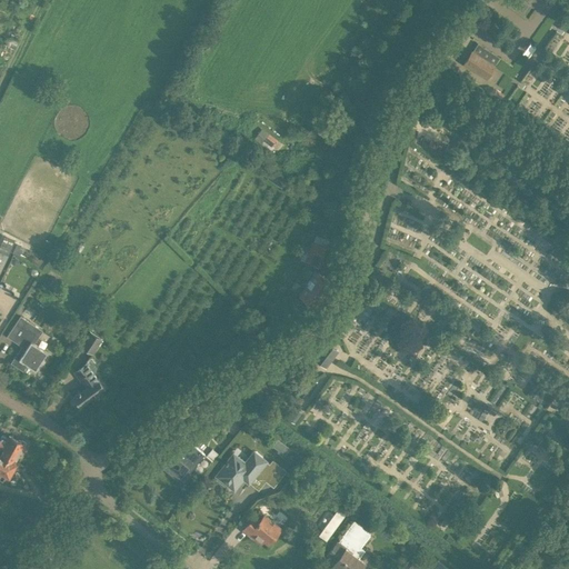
[(519,11),(529,15),(531,6),(521,2),(519,11)]
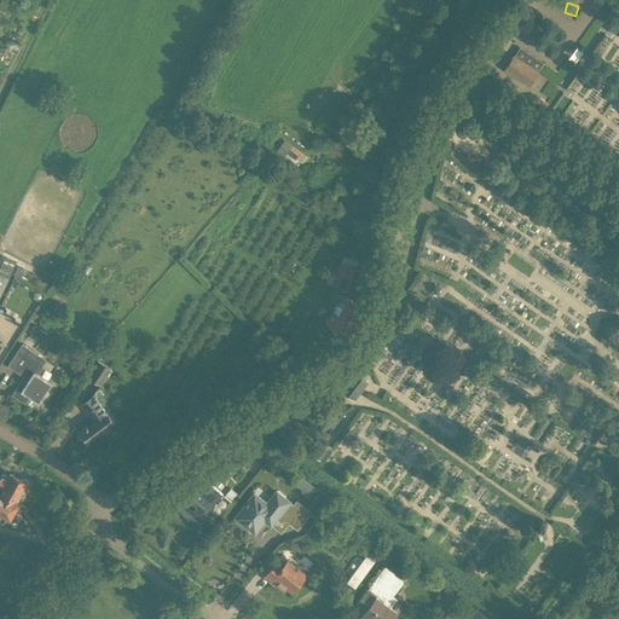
[(5,47),(0,56),(0,64),(7,69),(19,45),(10,40),(5,47)]
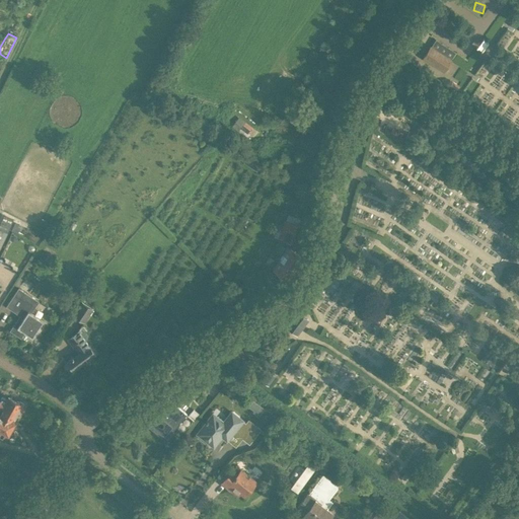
[(484,39),(483,39),(475,48),(477,49),(479,49),(482,50),(480,52),(483,52),(489,43),(488,42),(487,43),(484,41),(484,39)]
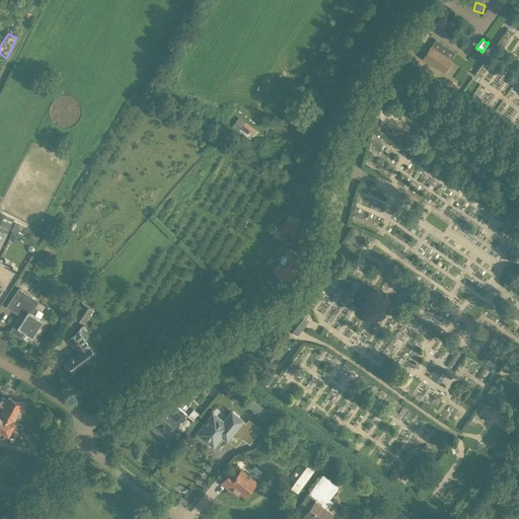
[(431,47),(423,58),(443,72),(451,60),(431,47)]
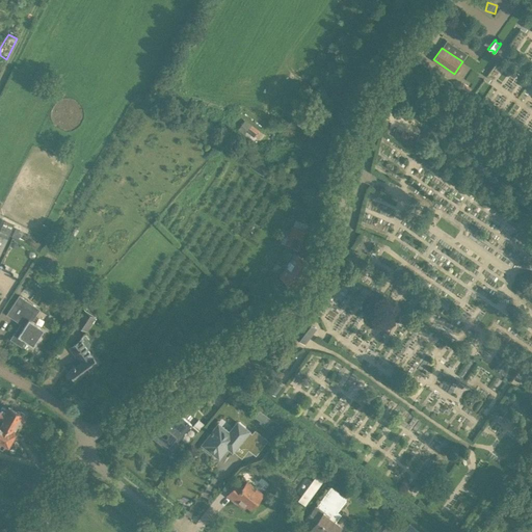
[(471,88),(461,82),(457,88),(467,94),(470,89),(471,88)]
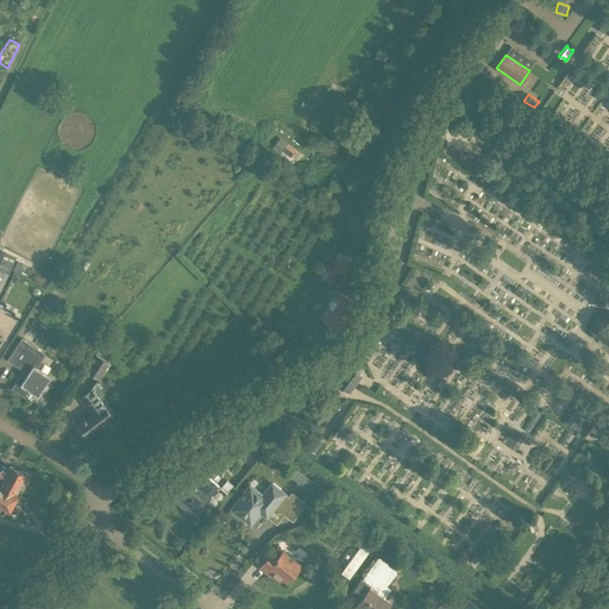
[(280,137),(274,148),(292,158),(299,146),(280,137)]
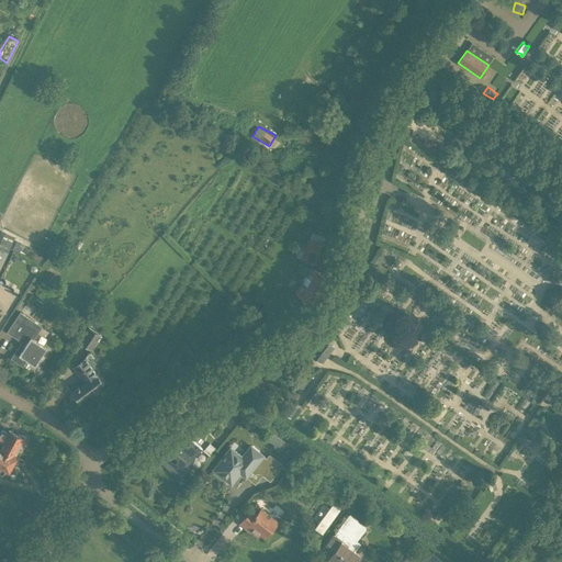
[(0,269),(9,253),(8,251),(14,238),(0,232),(0,269)]
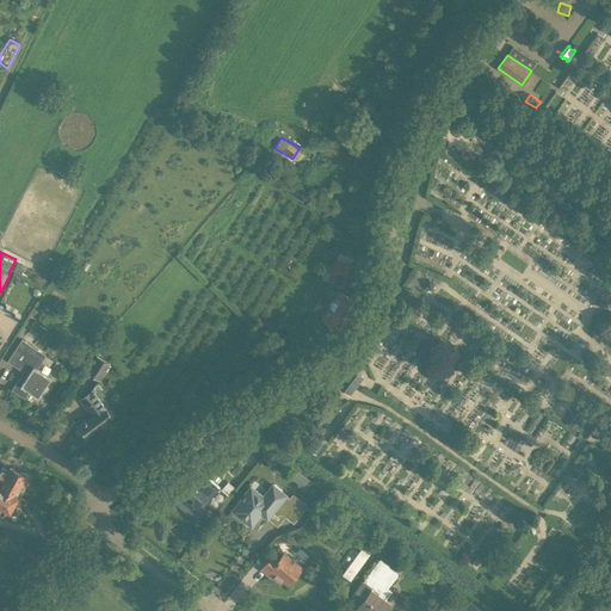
[(17,261),(13,271),(22,275),(24,269),(22,267),(23,265),(17,261)]
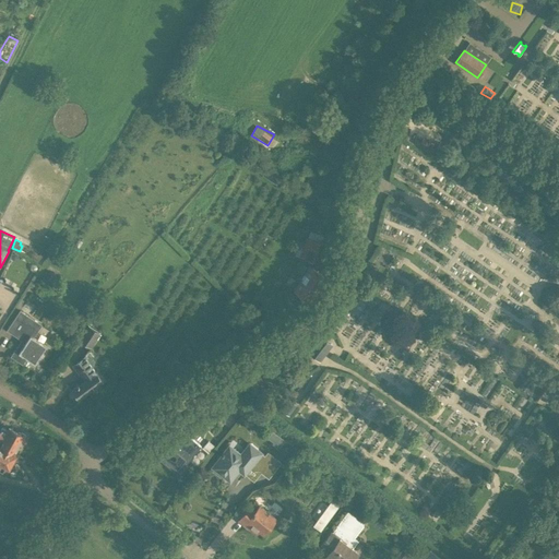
[(302,256),(313,260),(319,244),(308,240),(302,256)]
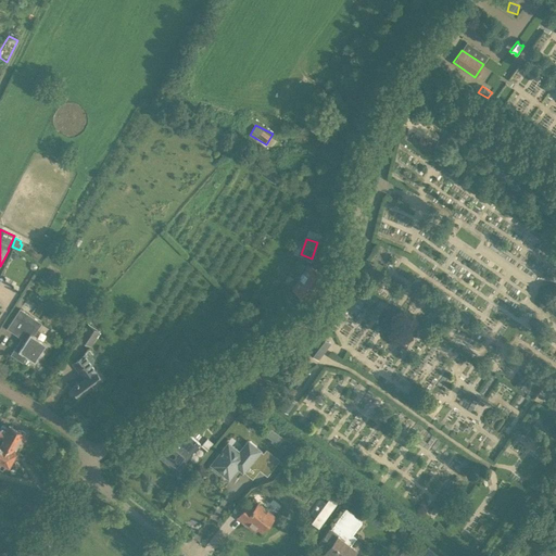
[(308,265),(292,289),(307,300),(325,276),(308,265)]
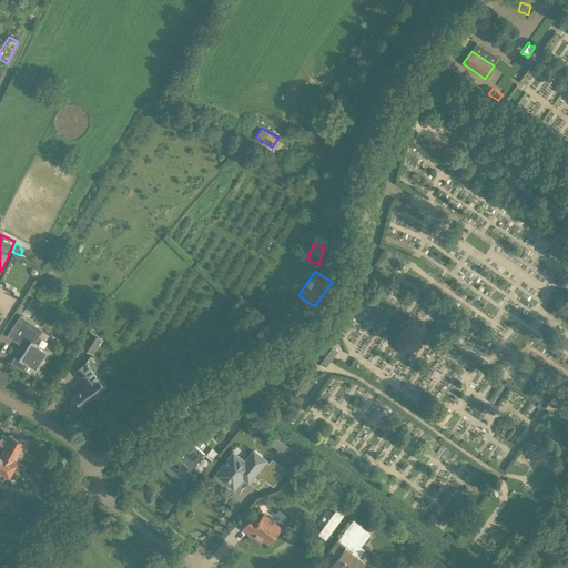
[(52,276),(39,297),(46,302),(59,281),(52,276)]
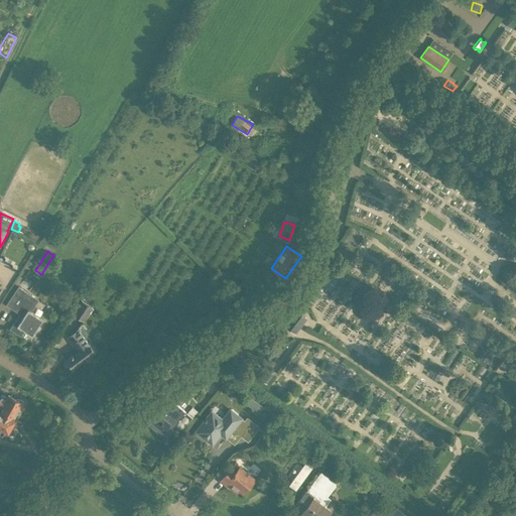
[(18,286),(6,304),(20,313),(10,329),(20,336),(25,330),(31,335),(42,318),(30,311),(38,299),(18,286)]
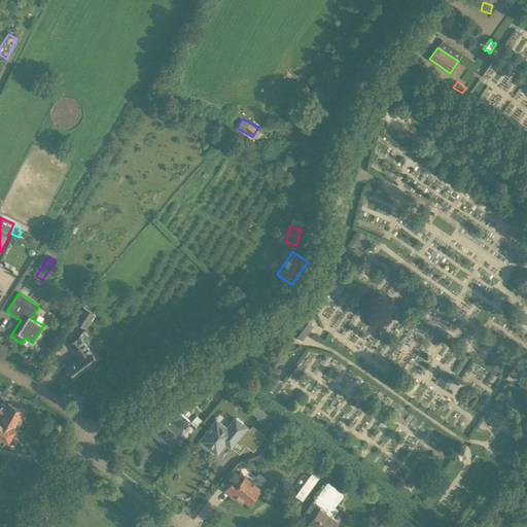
[(82,306),(73,320),(85,328),(95,314),(82,306)]
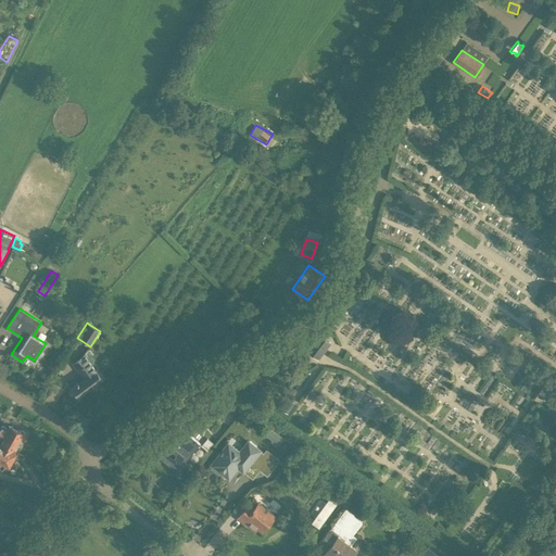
[(318,333),(306,349),(318,357),(330,342),(318,333)]
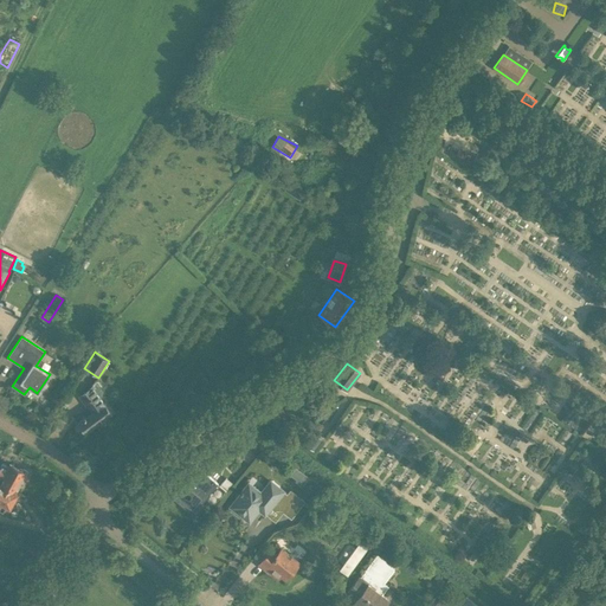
[(90,413),(78,423),(85,432),(111,412),(92,385),(78,395),(90,413)]
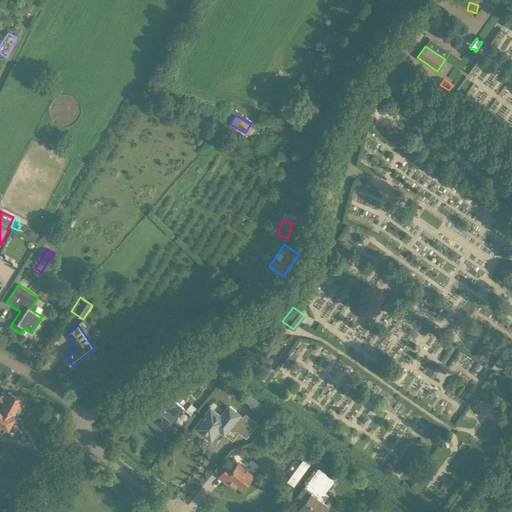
[(265,365),(258,375),(265,380),(272,370),(265,365)]
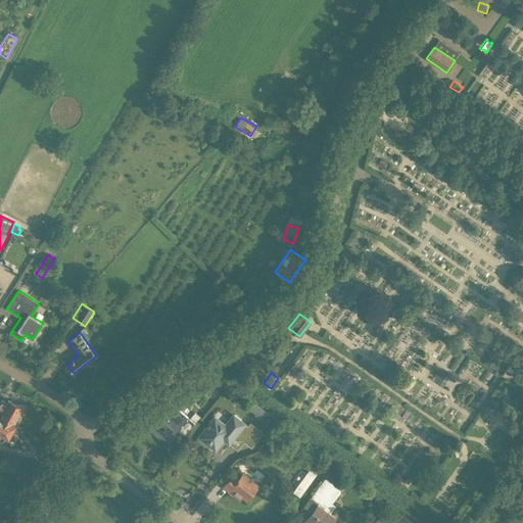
[(163,396),(144,421),(169,440),(186,419),(187,421),(186,422),(192,427),(195,423),(163,396)]
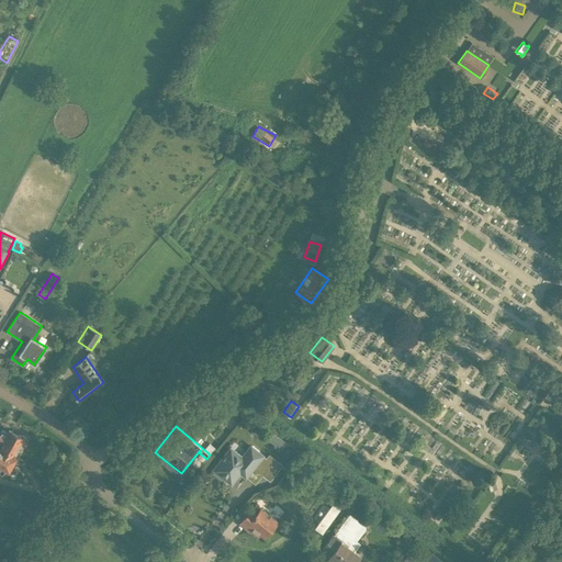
[(0,447),(14,454),(24,437),(10,429),(9,433),(1,429),(0,431),(0,441),(3,444),(0,447)]
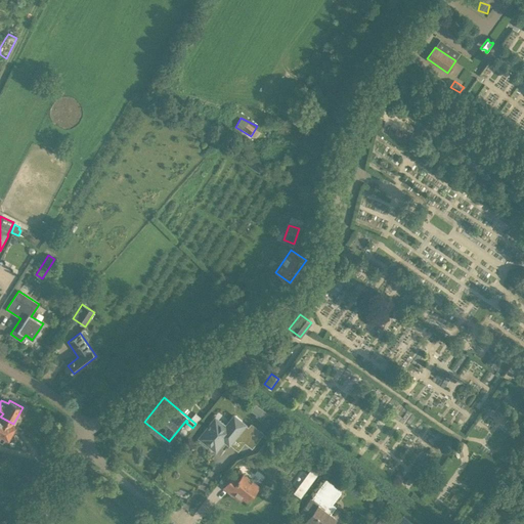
[(262,419),(267,410),(256,402),(251,410),(262,419)]
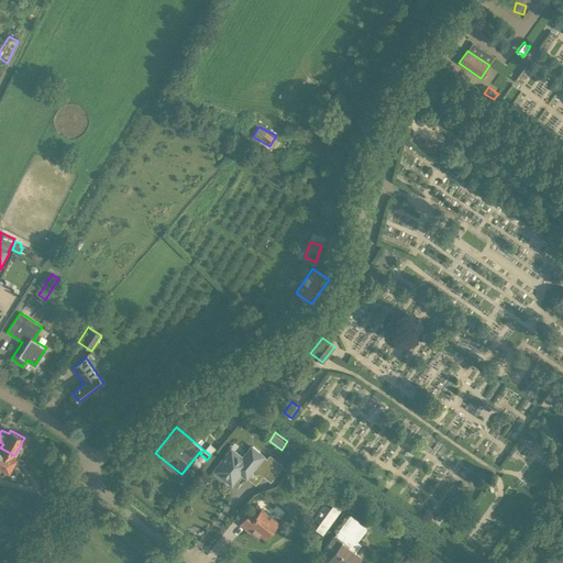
[(231,449),(213,470),(231,484),(240,472),(255,485),(263,475),(271,482),(283,465),(269,454),(266,457),(251,446),(242,457),(231,449)]
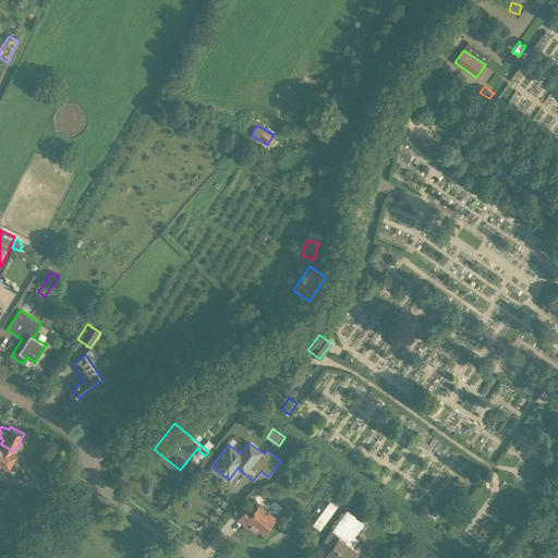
[(14,451),(0,444),(0,469),(2,470),(5,464),(8,465),(14,451)]
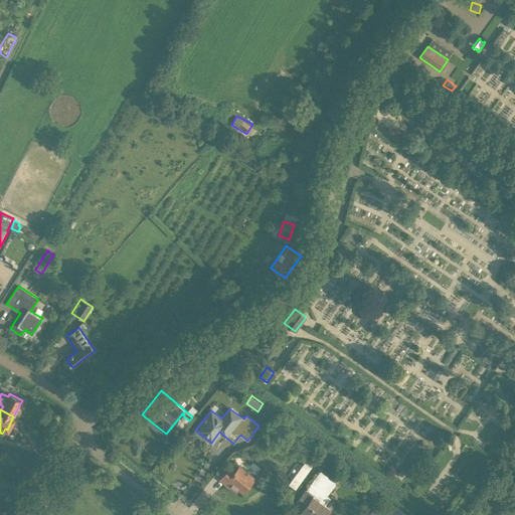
[(223,475),(221,477),(229,484),(231,482),(242,491),(254,477),(238,463),(238,464),(237,465),(234,462),(232,464),(231,464),(223,475)]
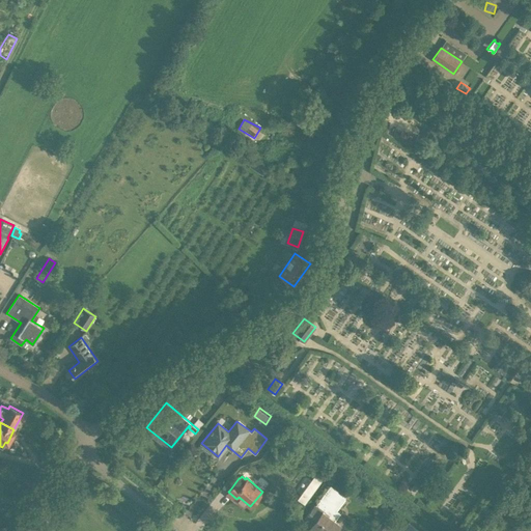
[(315,504),(303,520),(310,525),(309,525),(316,530),(334,530),(340,524),(345,516),(341,513),(351,502),(344,498),(345,497),(344,497),(345,496),(330,484),(319,499),(315,504)]
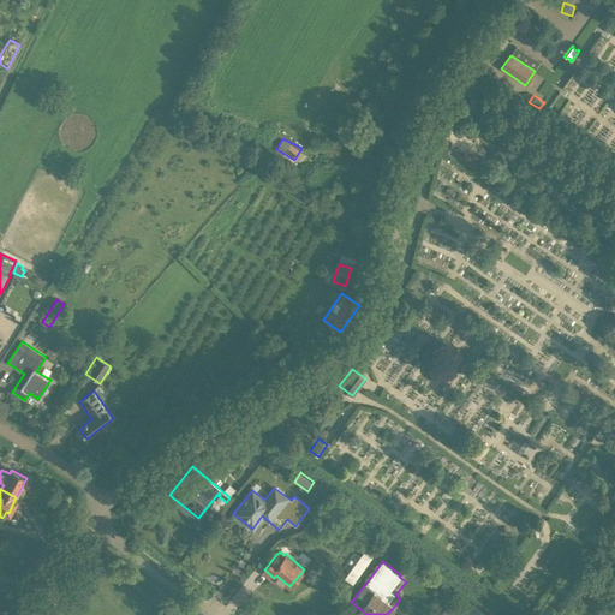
[(485,614),(472,604),(464,614),(455,614),(446,608),(440,614),(485,614)]
